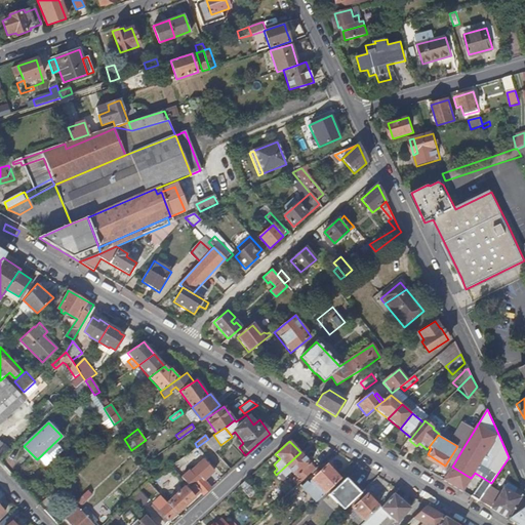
[(0,458),(9,450),(9,449),(3,443),(0,446),(0,458)]
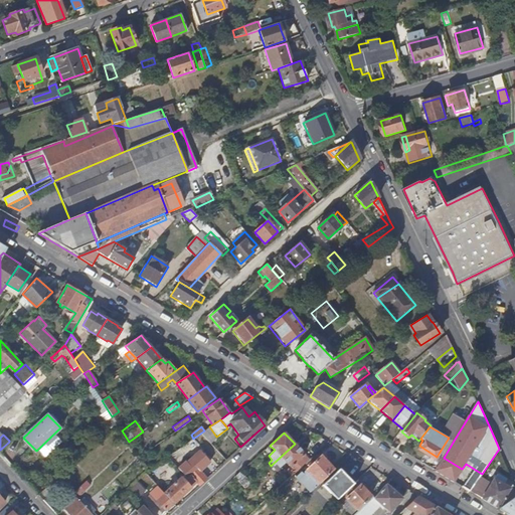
[(444,458),(454,441),(449,438),(437,457),(434,461),(439,464),(444,458)]
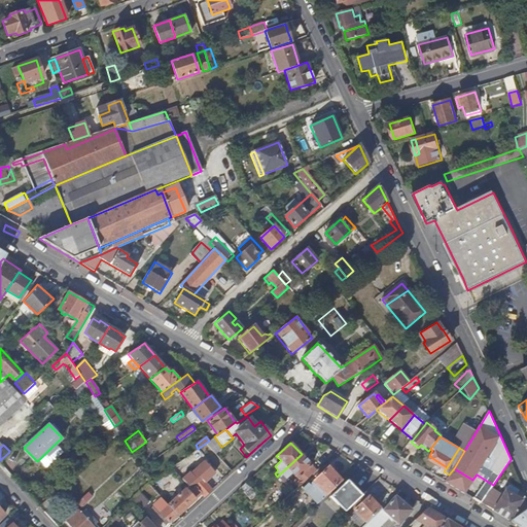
[(317,470),(302,454),(278,476),(284,481),(292,473),(296,478),(292,482),(297,488),(317,470)]
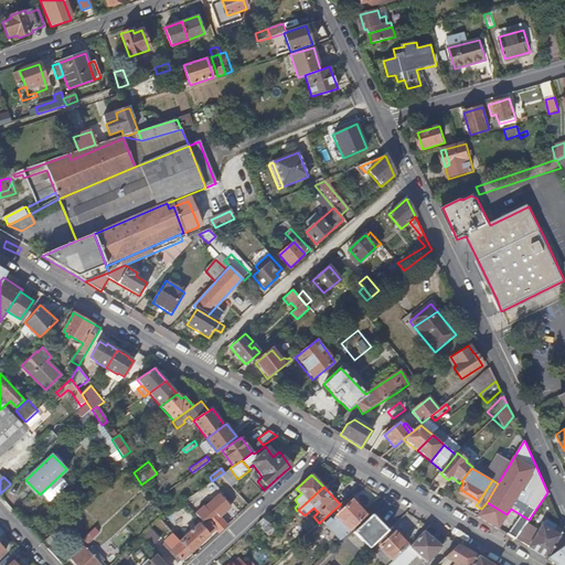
[(546,516),(553,505),(547,493),(547,492),(529,520),(525,524),(537,531),(546,516)]
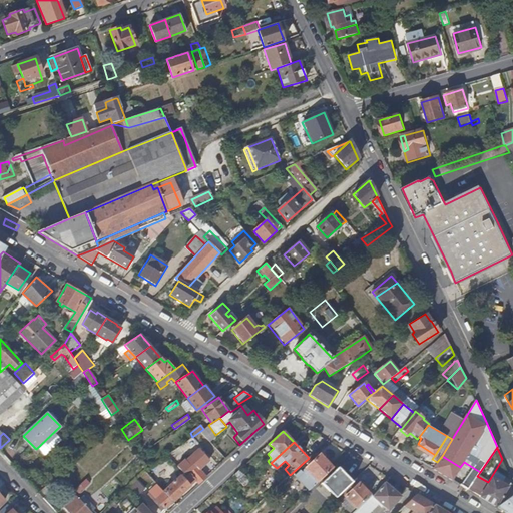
[(147,469),(138,455),(135,457),(145,471),(147,469)]
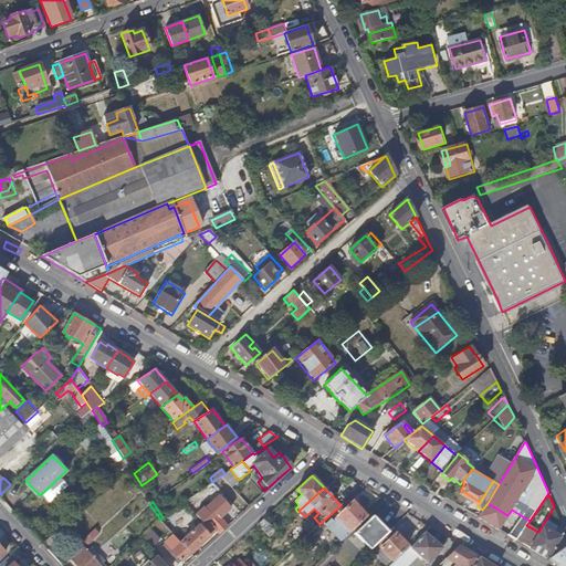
[(356,528),(367,517),(353,503),(337,516),(341,520),(336,525),(332,520),(325,525),(342,542),(356,528)]
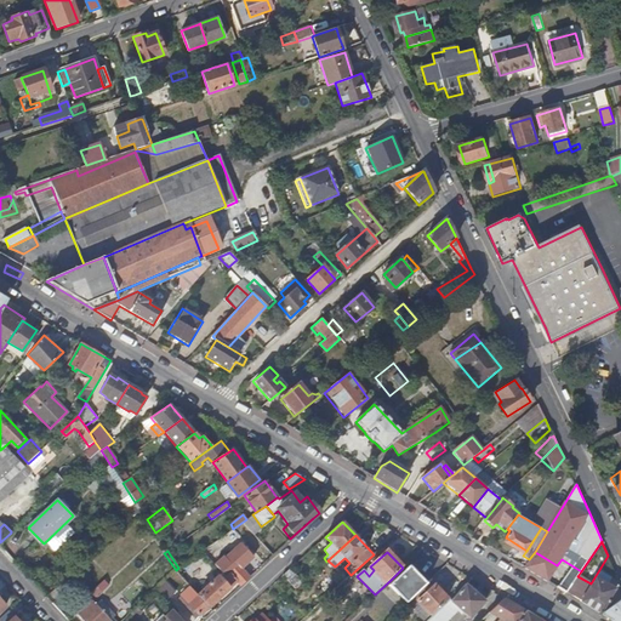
[(547,582),(557,565),(535,552),(529,559),(524,569),(547,582)]
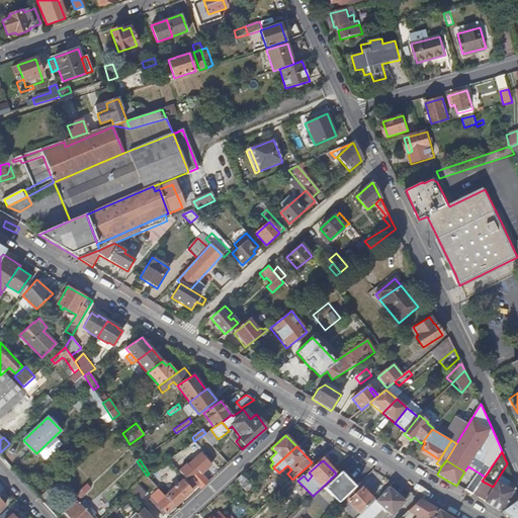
[(207,482),(197,470),(190,479),(197,485),(200,488),(207,482)]
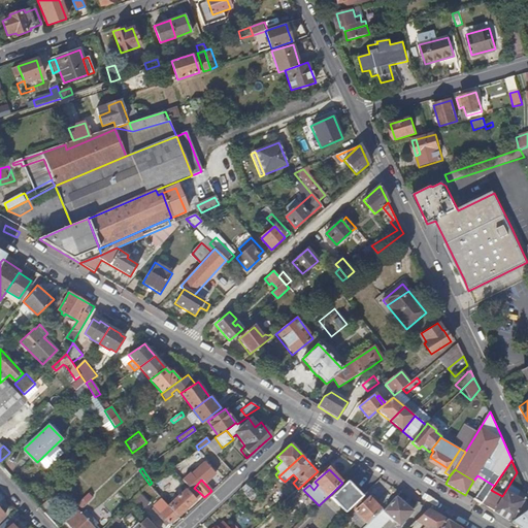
[(350,507),(362,497),(351,485),(348,482),(330,497),(345,513),(350,507)]
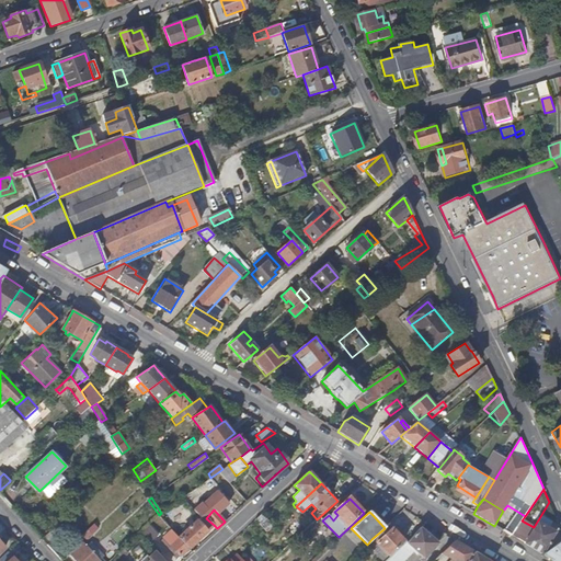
[(547,550),(559,529),(551,524),(553,519),(542,513),(534,527),(522,521),(521,523),(512,537),(542,556),(547,550)]
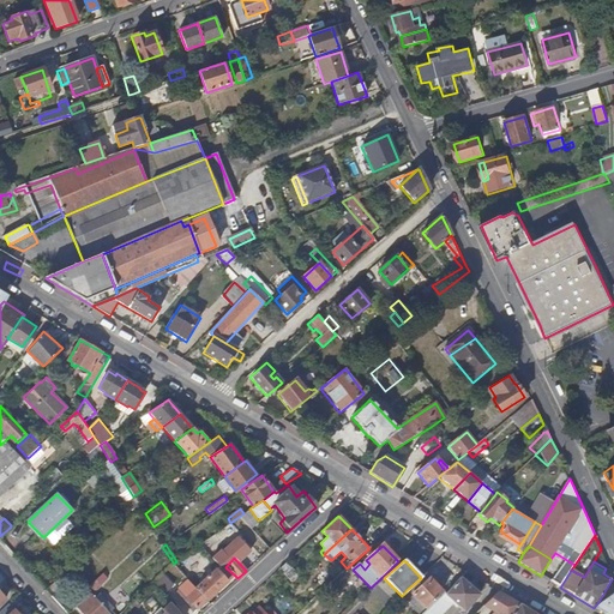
[(294,572),(287,564),(280,570),(288,578),(294,572)]
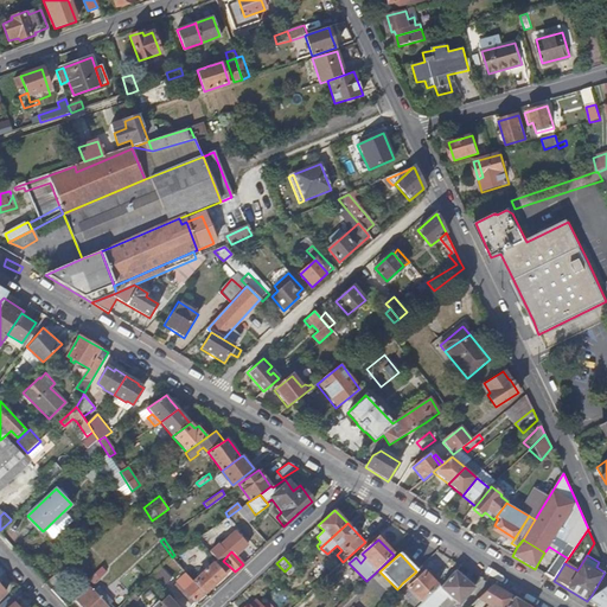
[(203,594),(225,573),(231,568),(223,561),(221,563),(219,563),(216,560),(192,582),(203,594)]
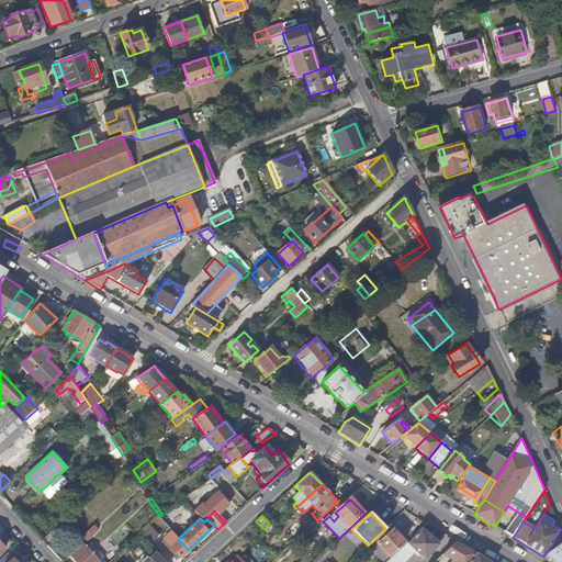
[(513,538),(521,524),(514,520),(505,534),(512,537),(513,538)]
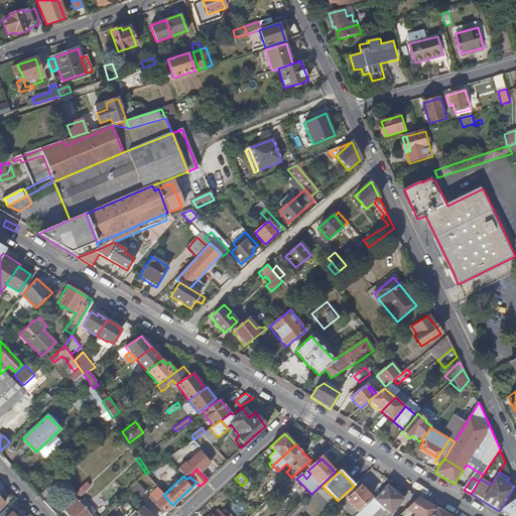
[(86,491),(86,489),(88,488),(90,485),(87,482),(76,493),(80,497),(84,494),(86,491)]
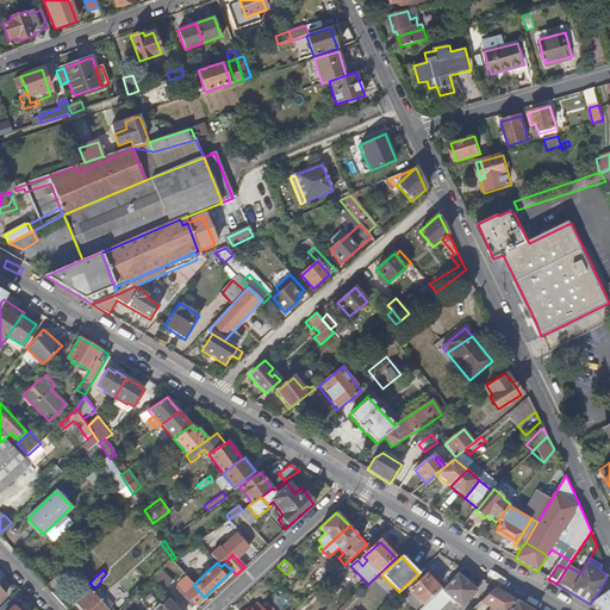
[(440,586),(423,570),(418,574),(404,586),(422,604),(440,586)]
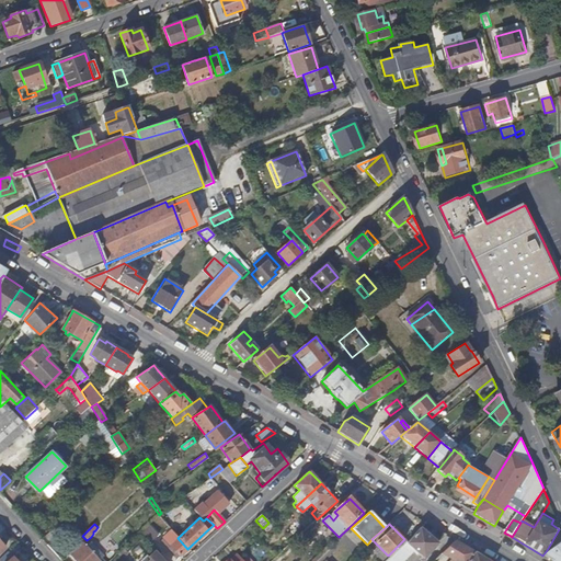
[(155,533),(148,525),(140,531),(148,539),(155,533)]
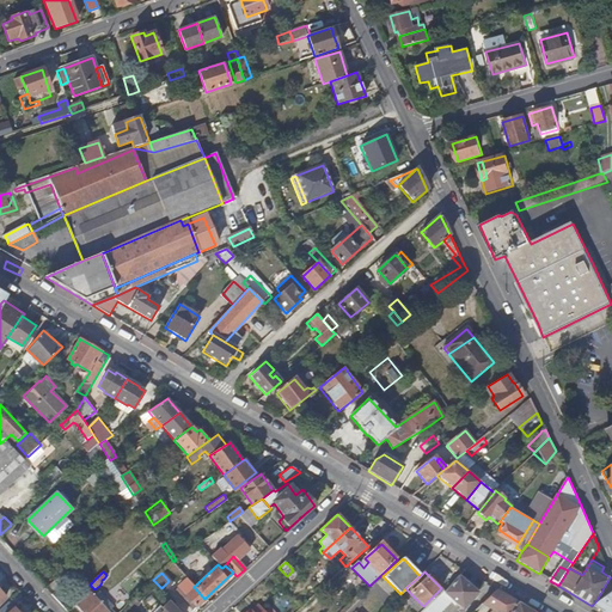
[(597,600),(611,589),(611,579),(611,576),(611,575),(610,577),(597,600)]
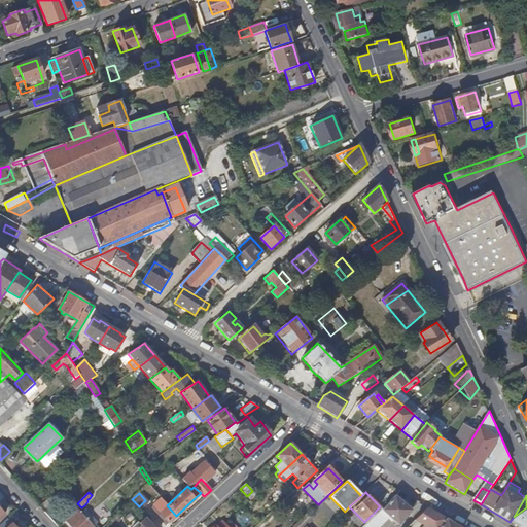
[(412,511),(394,496),(384,510),(382,508),(370,520),(375,526),(387,515),(399,525),(412,511)]
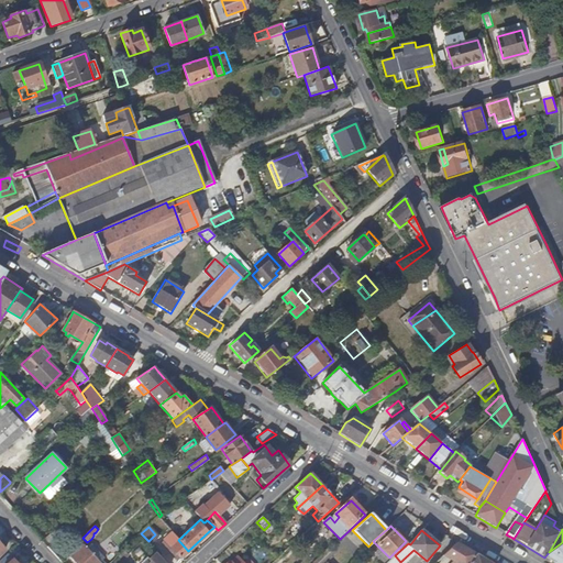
[(178,540),(172,532),(163,540),(170,548),(178,540)]
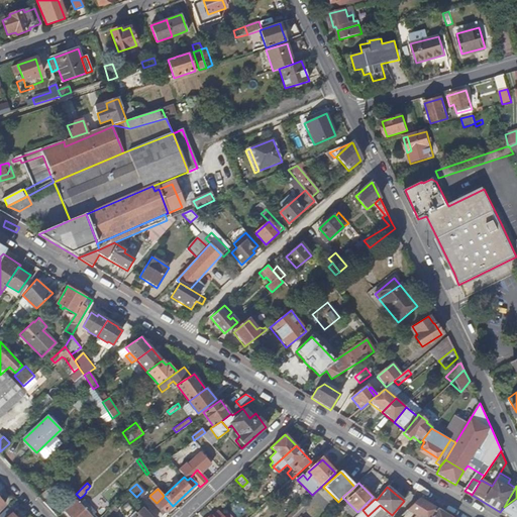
[(173,506),(164,496),(157,503),(166,512),(173,506)]
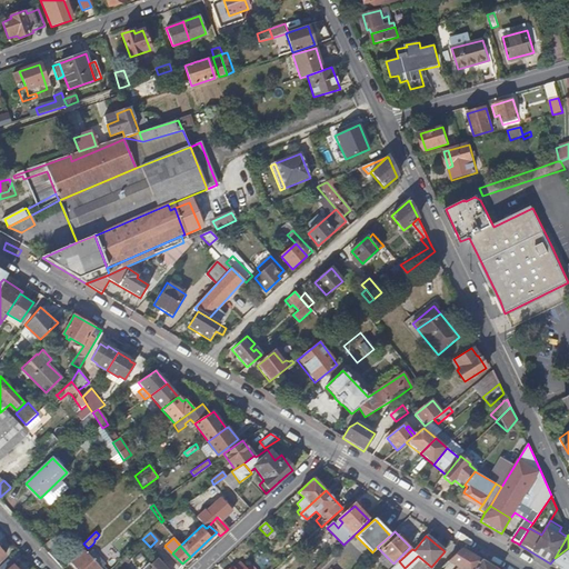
[(457,568),(472,568),(482,560),(462,548),(447,563),(456,568),(457,568)]
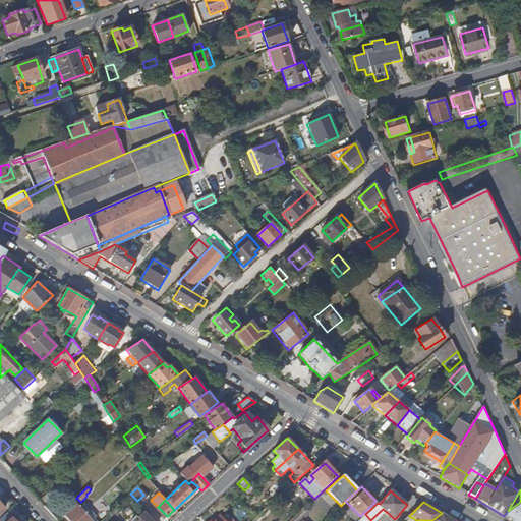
[(520,520),(520,502),(508,511),(504,516),(513,520),(520,520)]
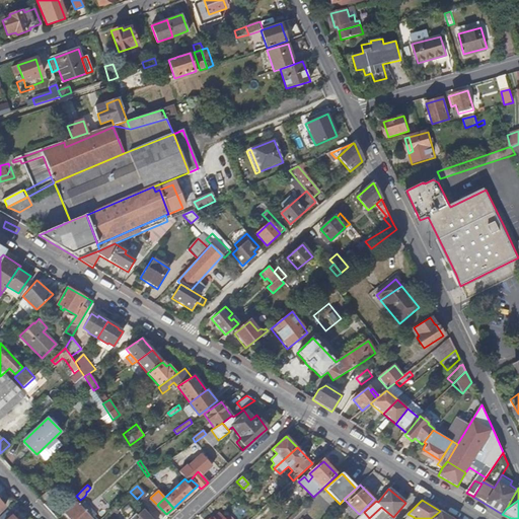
[(93,518),(77,502),(65,513),(70,518),(93,518)]
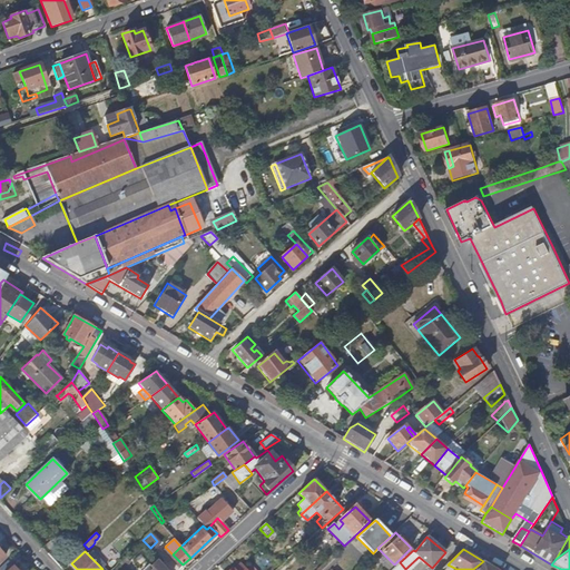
[(183,564),(173,554),(169,558),(179,569),(183,564)]
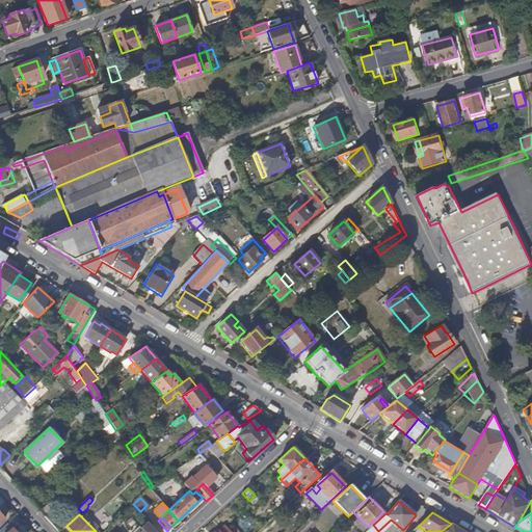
[(122,525),(117,520),(111,525),(115,530),(122,525)]
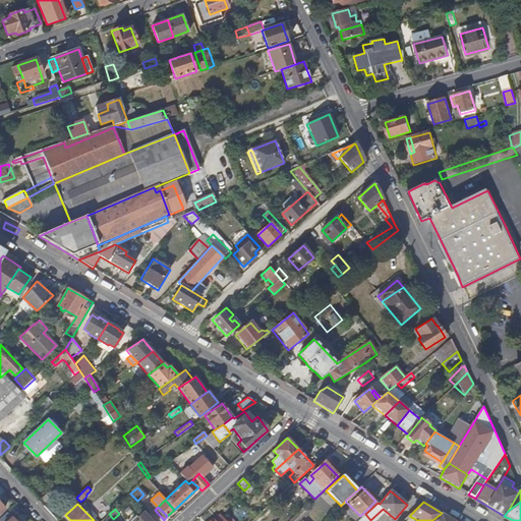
[(15,520),(7,512),(0,518),(0,520),(15,520)]
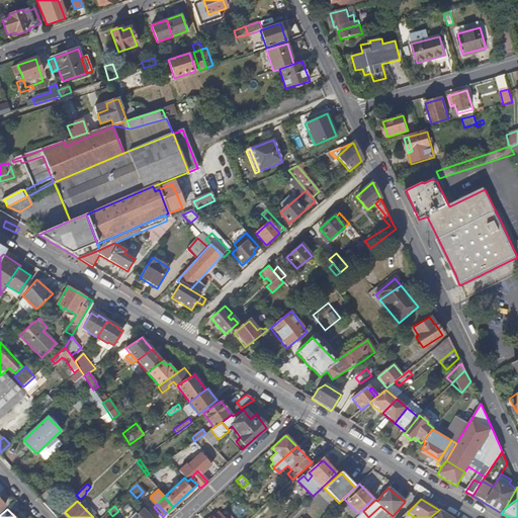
[(151,517),(143,509),(133,517),(151,517)]
